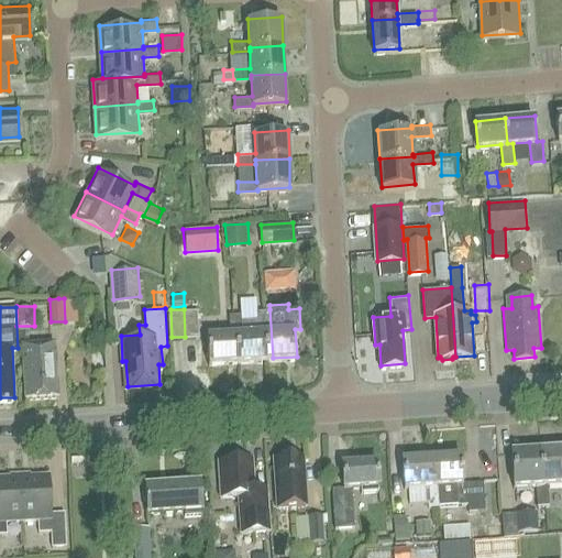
[(184,309),(185,337),(198,336),(197,309),(184,309)]
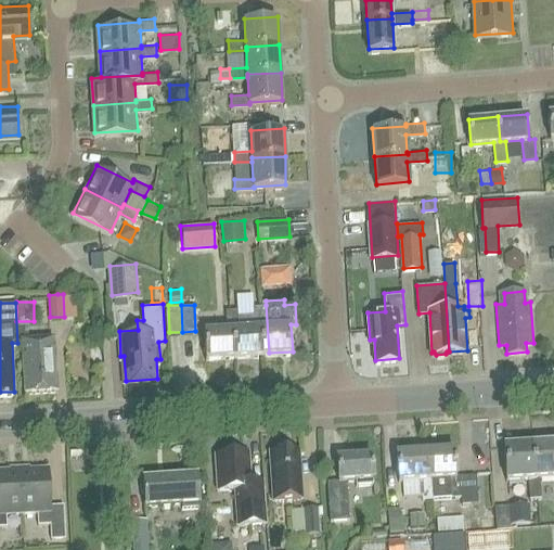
[(269,353),(267,325),(266,305),(255,306),(255,315),(237,316),(241,355),(269,353)]
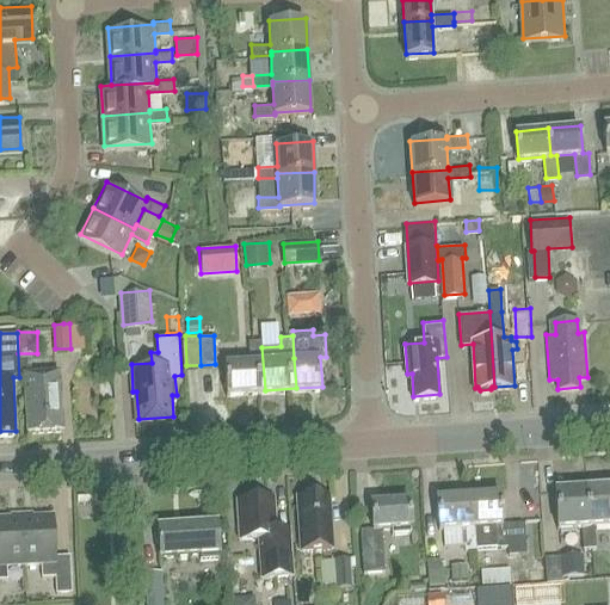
[(265,390),(262,347),(262,338),(248,339),(251,362),(225,363),(227,393),(265,390)]
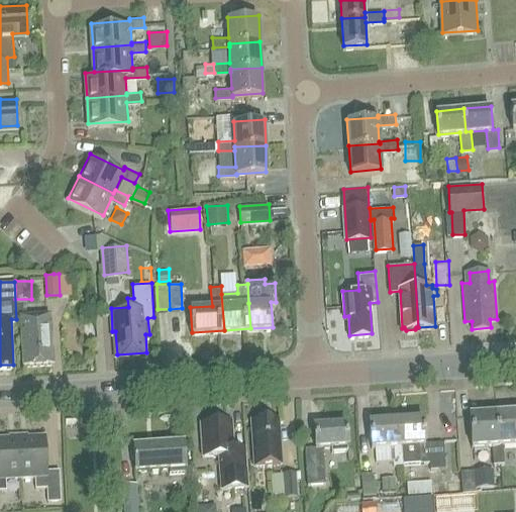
[(24,364),(54,362),(52,312),(21,313),(24,364)]
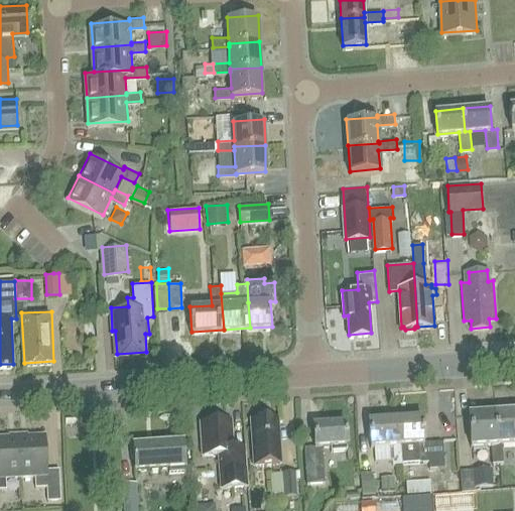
[(514,408),(496,410),(498,442),(503,442),(514,440),(514,408)]
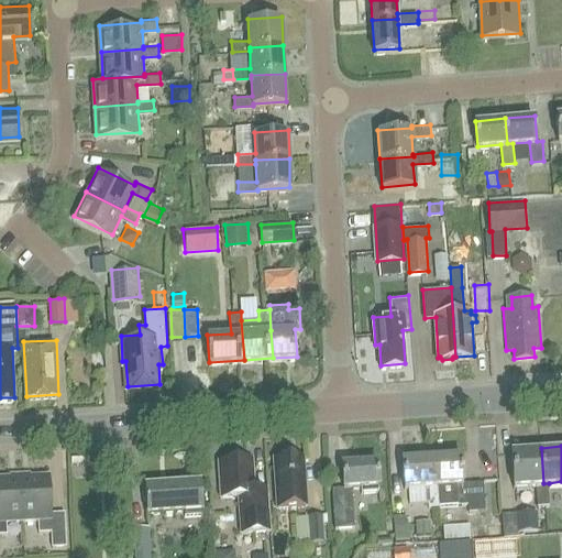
[(541,448),(513,450),(515,485),(537,483),(538,503),(550,503),(549,483),(543,483),(541,448)]
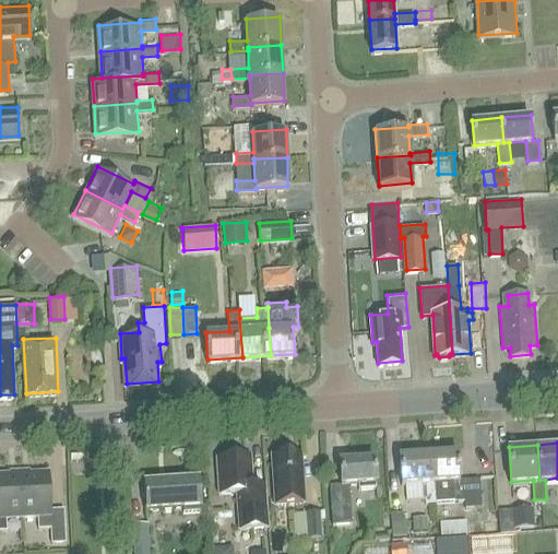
[(274,502),(304,499),(300,449),(271,450),(274,502)]
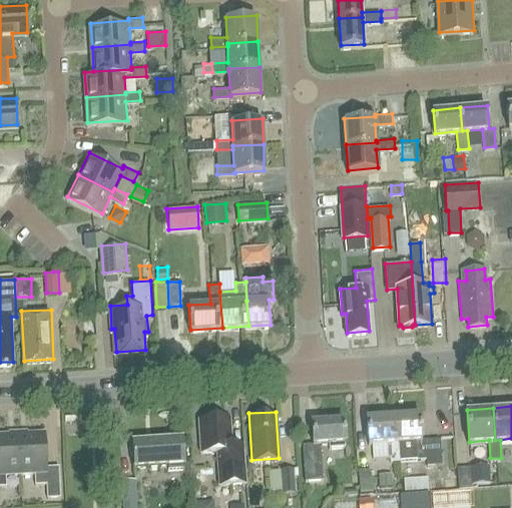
[(400,440),(401,458),(427,456),(427,463),(443,462),(440,436),(422,438),(420,412),(394,414),(396,440),(400,440)]
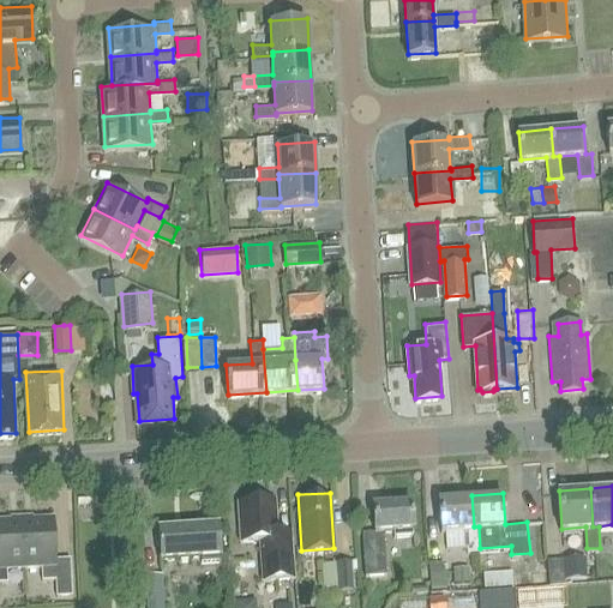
[(468,549),(480,548),(479,527),(474,527),(472,495),(439,498),(442,529),(467,527),(468,549)]
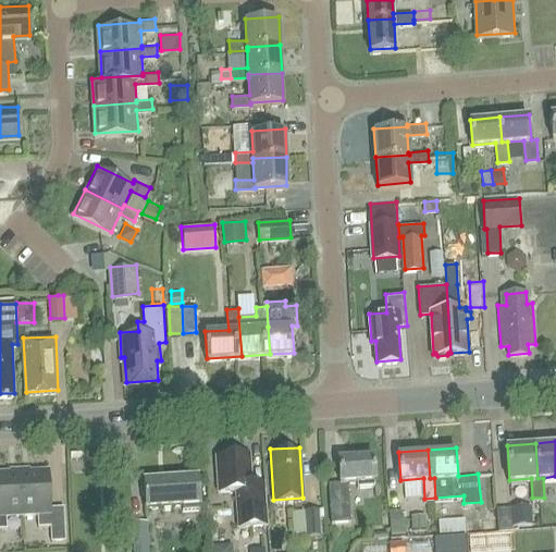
[(249,453),(215,455),(219,491),(236,489),(238,526),(267,524),(263,481),(251,482),(249,453)]
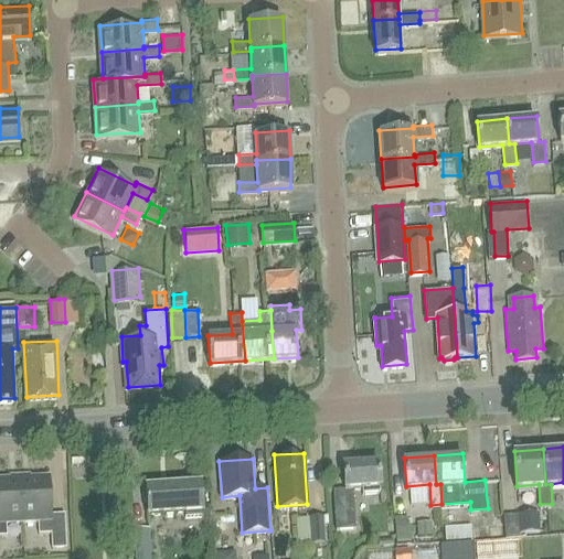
[(346,485),(334,486),(336,511),(337,528),(357,527),(355,509),(354,487),(363,486),(363,491),(381,490),(380,460),(344,461),(346,485)]
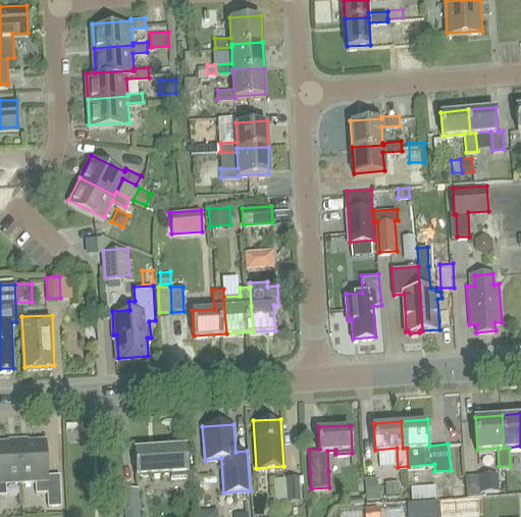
[(46,435),(18,437),(21,479),(36,478),(37,489),(48,488),(48,472),(46,435)]
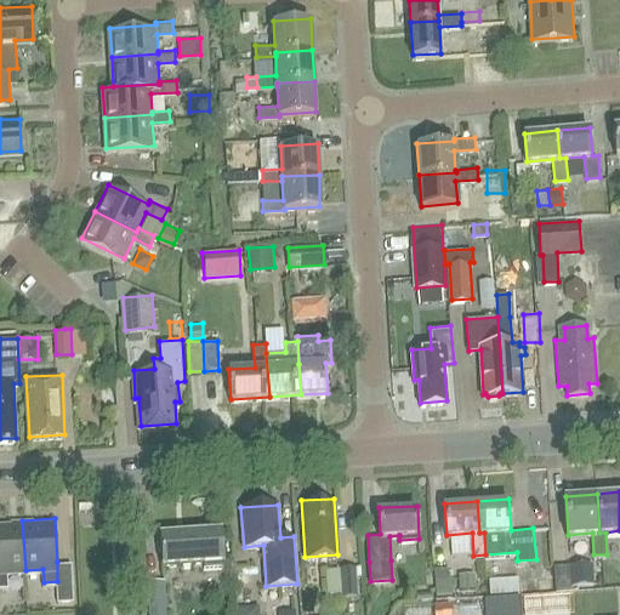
[(22,520),(0,520),(0,584),(9,584),(7,570),(26,570),(22,520)]
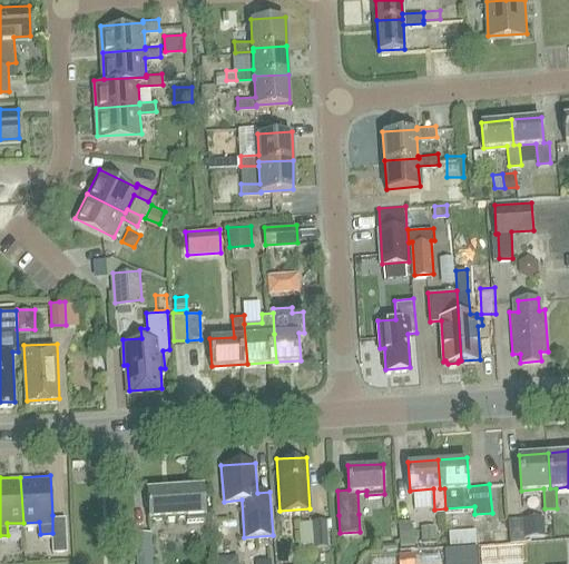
[(206,517),(205,485),(148,487),(149,515),(187,514),(187,518),(206,517)]
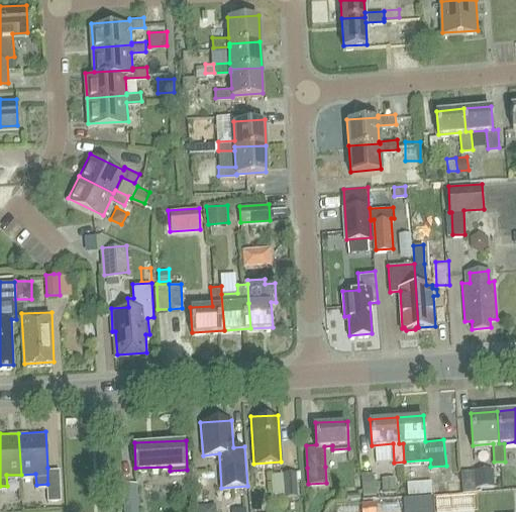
[(62,498),(60,467),(47,468),(47,484),(48,498),(62,498)]
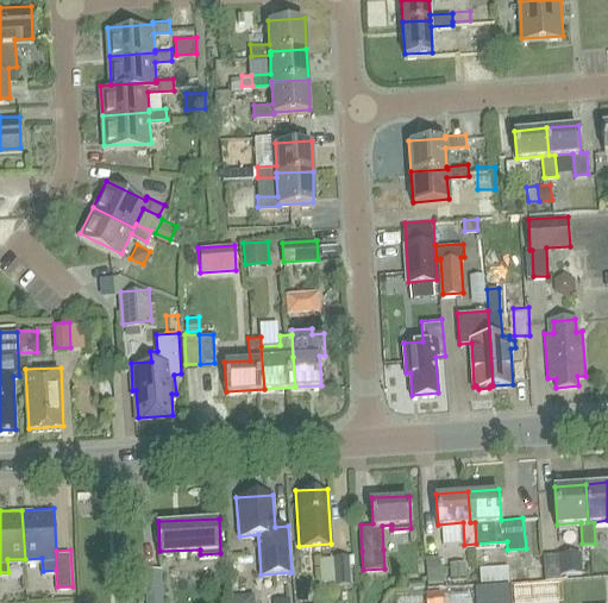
[(582,550),(561,552),(562,571),(583,570),(582,550)]
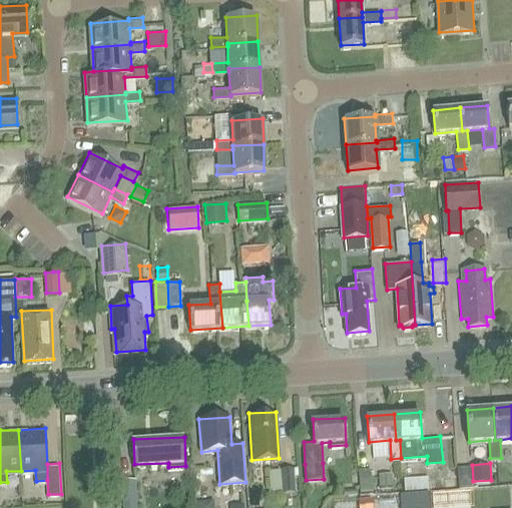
[(461,487),(473,486),(473,481),(472,465),(460,466),(461,487)]
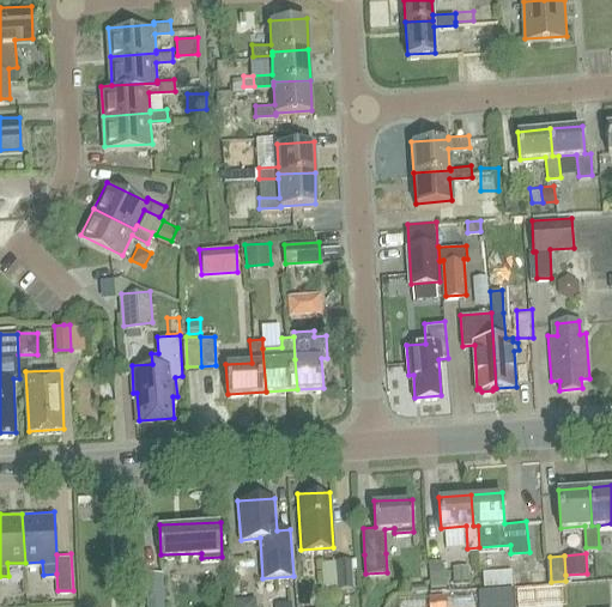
[(338,587),(353,586),(351,558),(321,560),(322,576),(337,575),(338,587)]
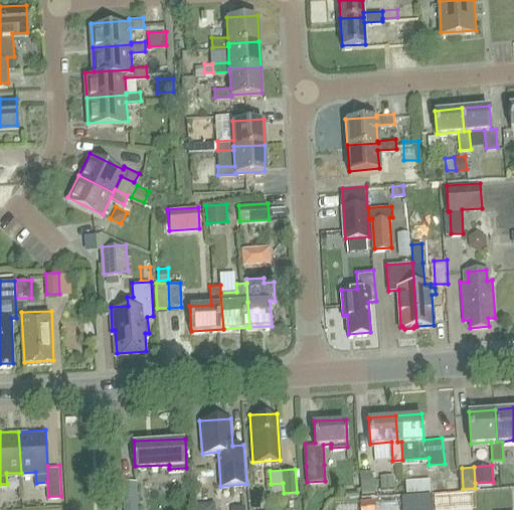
[(363,490),(374,489),(373,469),(362,469),(363,490)]
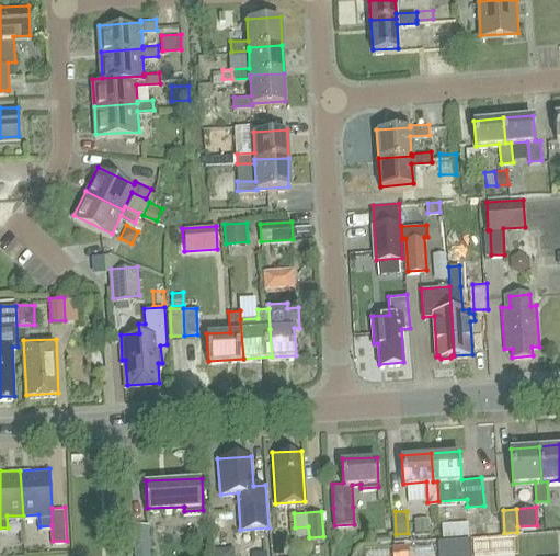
[(429,515),(414,517),(415,533),(430,532),(429,515)]
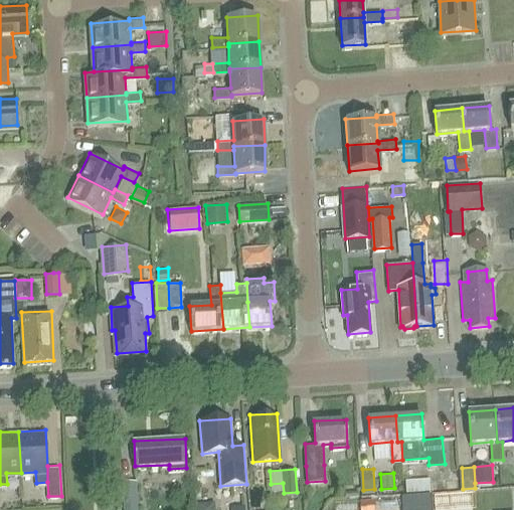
[(407,476),(407,488),(431,486),(431,474),(407,476)]
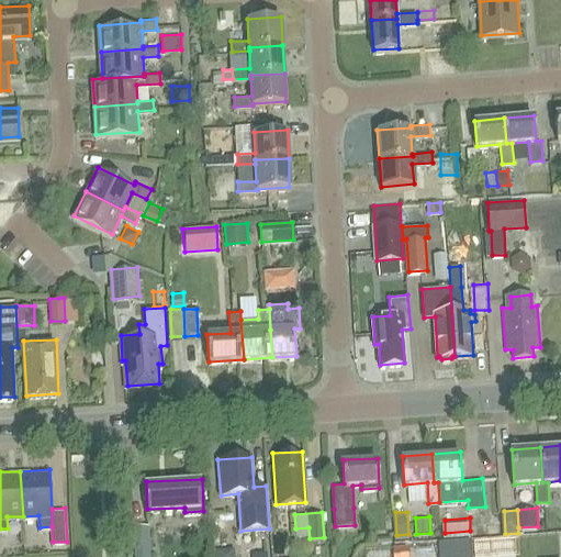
[(133,523),(134,554),(150,553),(148,522),(133,523)]
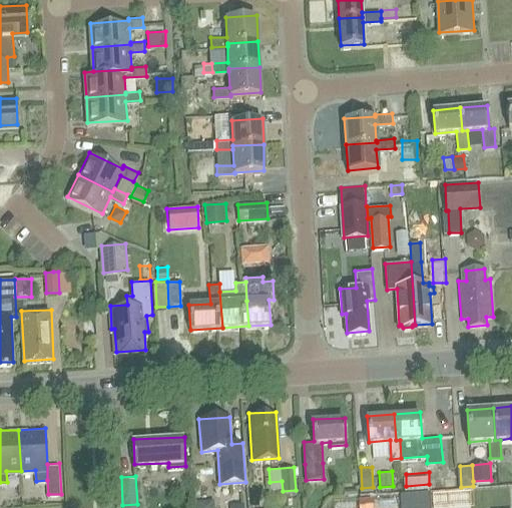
[(430,507),(429,491),(401,493),(401,507),(430,507)]
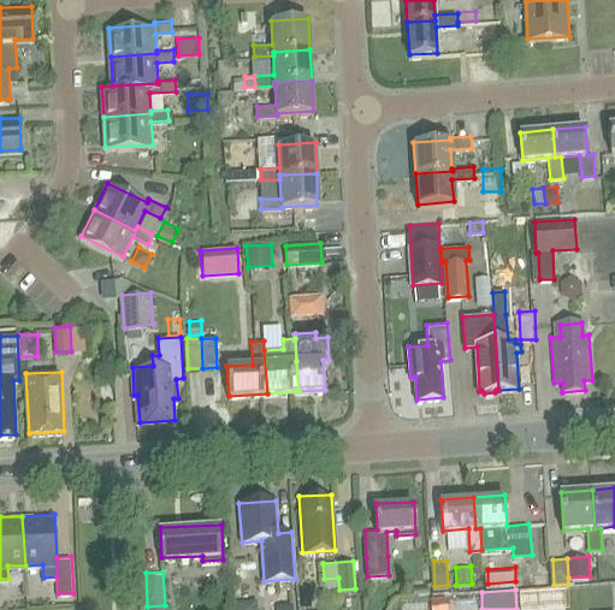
[(448,609),(448,594),(431,596),(431,609),(448,609)]
